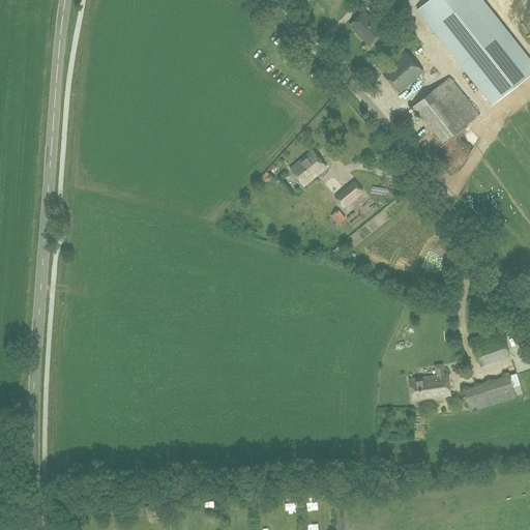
[(492,105),(529,75),(529,60),(482,0),(429,0),(417,9),(492,105)]
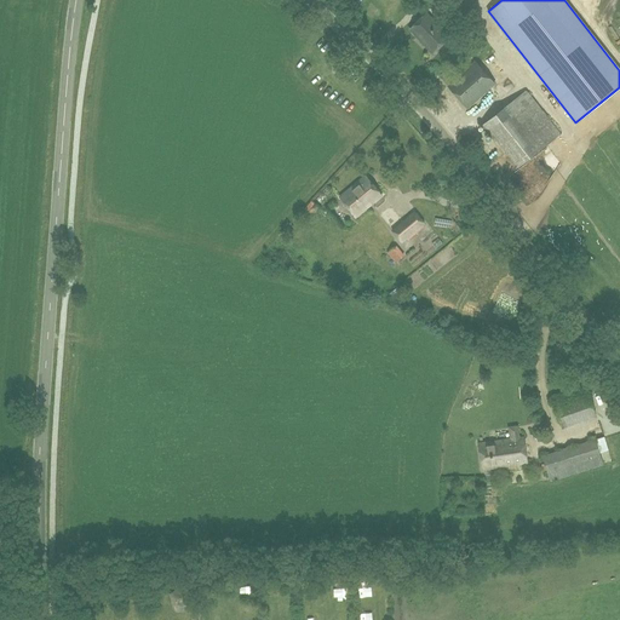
[(432,53),(449,36),(426,13),(409,29),(432,53)]
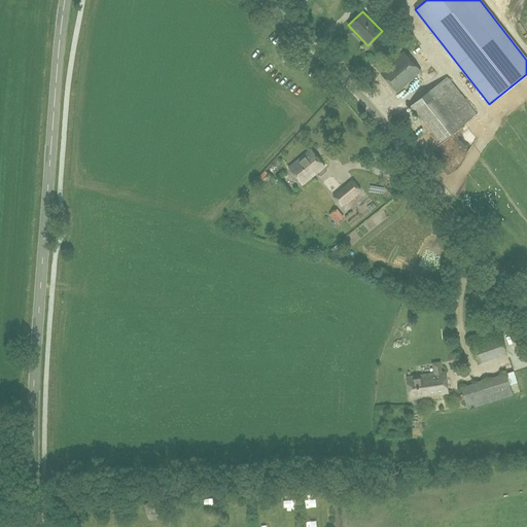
[(397,93),(421,71),(403,53),(381,73),(397,93)]
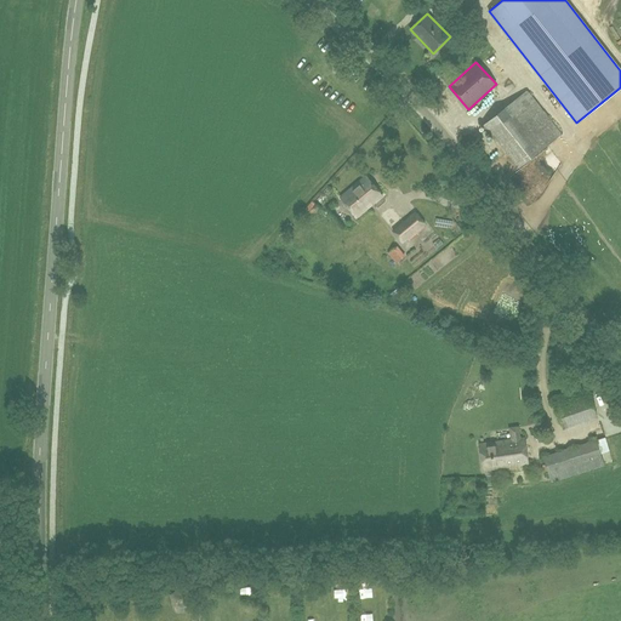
[(519,167),(562,135),(527,91),(483,125),(495,140),(496,138),(519,167)]
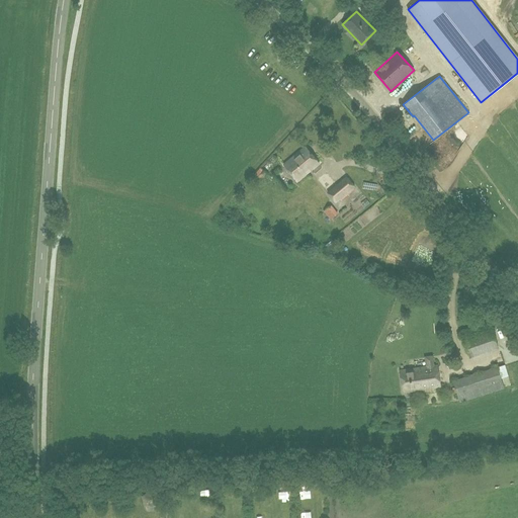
[(297,180),(318,163),(305,148),(284,165),(297,180)]
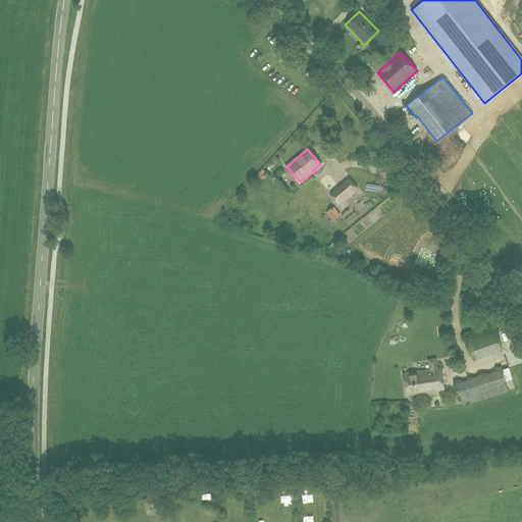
[(265,170),(259,176),(263,180),(269,174),(265,170)]
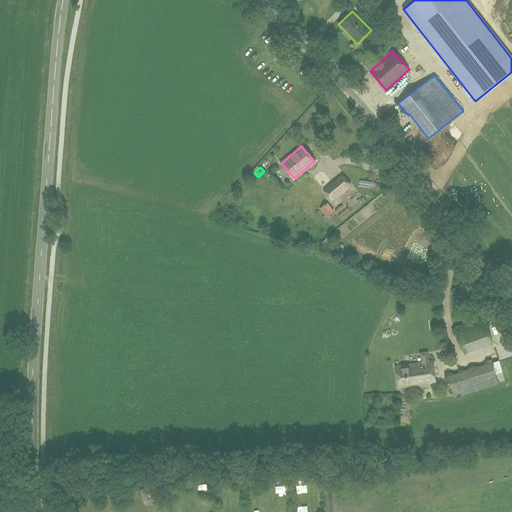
[(331,199),(349,185),(342,175),(324,190),(331,199)]
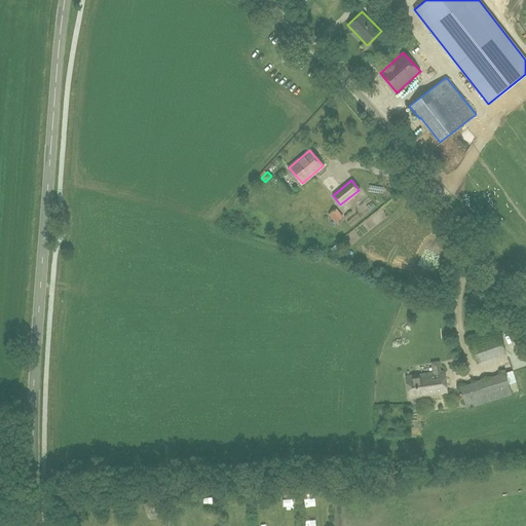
[(374,195),(385,197),(387,190),(375,188),(374,195)]
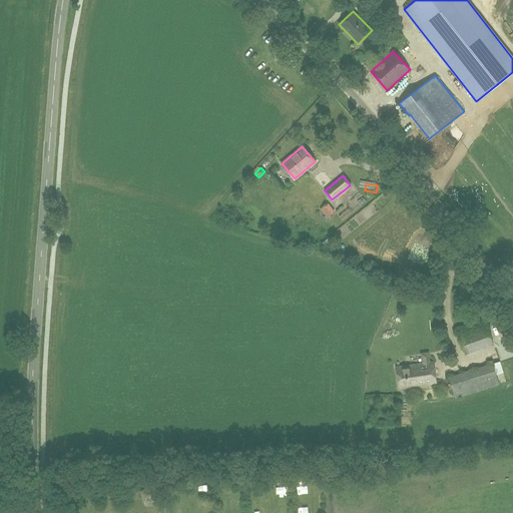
[(324,209),(330,218),(338,213),(332,204),(324,209)]
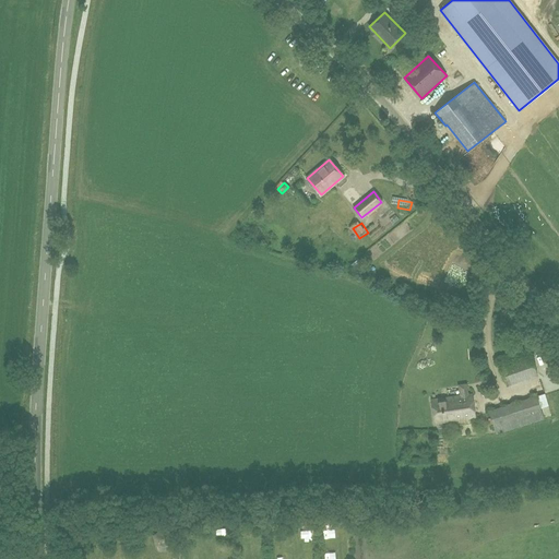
[(347,244),(344,247),(352,253),(355,249),(347,244)]
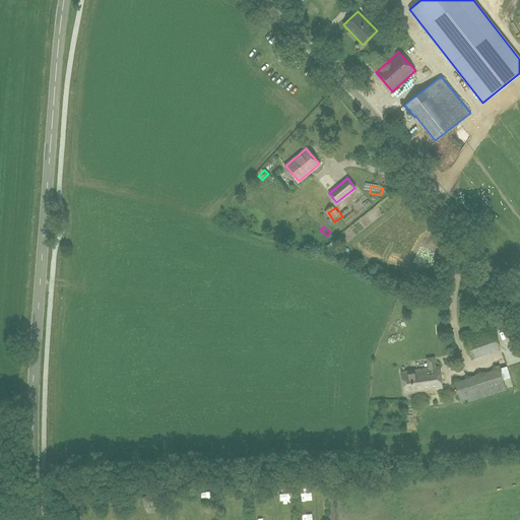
[(470,356),(500,347),(492,324),(463,334),(470,356)]
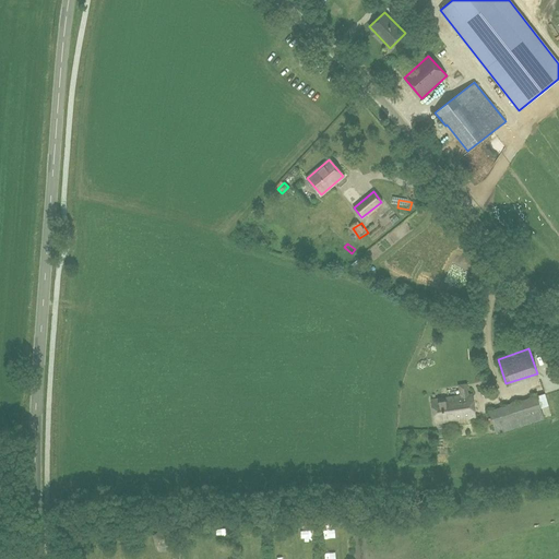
[(467,395),(465,384),(458,385),(459,396),(431,400),(435,424),(476,418),(473,394),(467,395)]
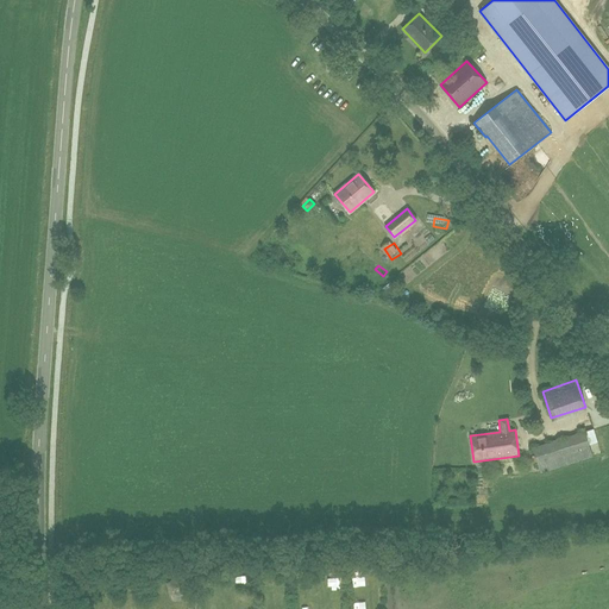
[(585,428),(590,443),(600,440),(595,425),(585,428)]
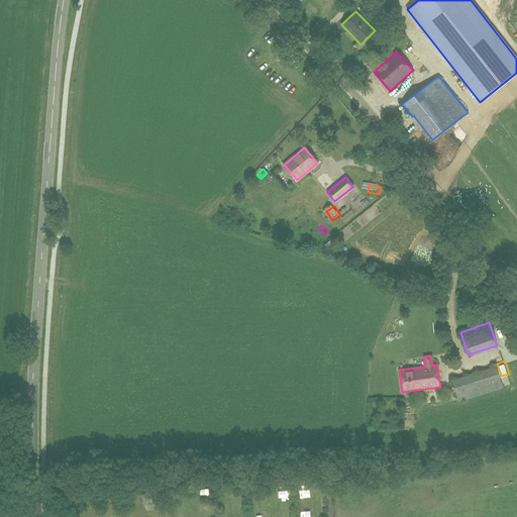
[(458,402),(503,388),(497,367),(452,381),(458,402)]
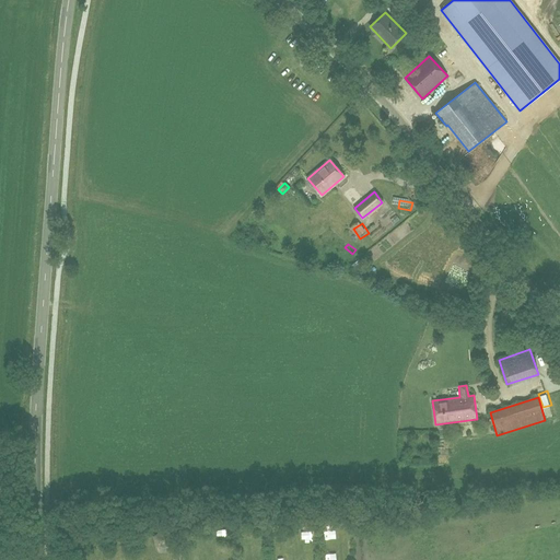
[(214,524),(214,535),(224,535),(224,524),(214,524)]
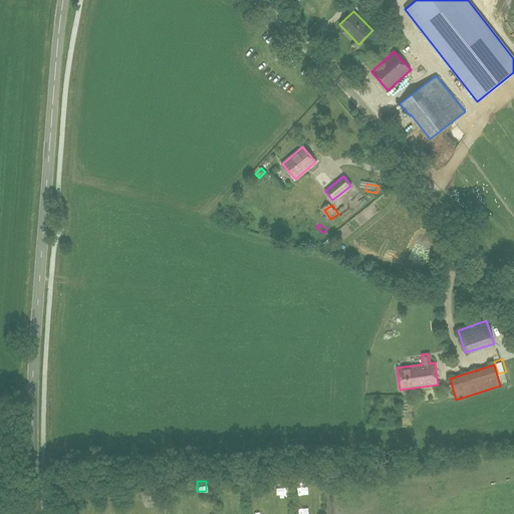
[(173,499),(184,499),(183,483),(172,484),(173,499)]
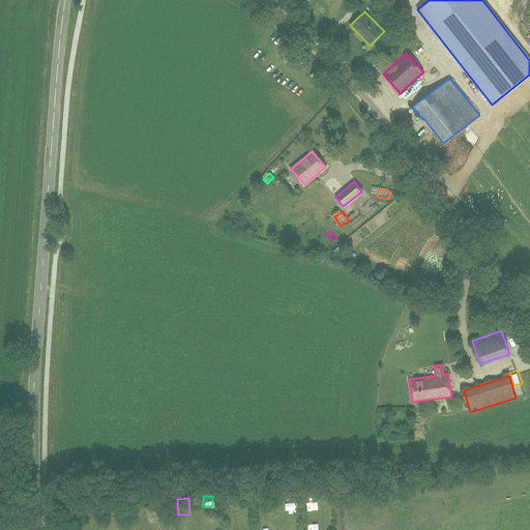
[(159,519),(163,509),(153,500),(144,507),(147,519),(159,519)]
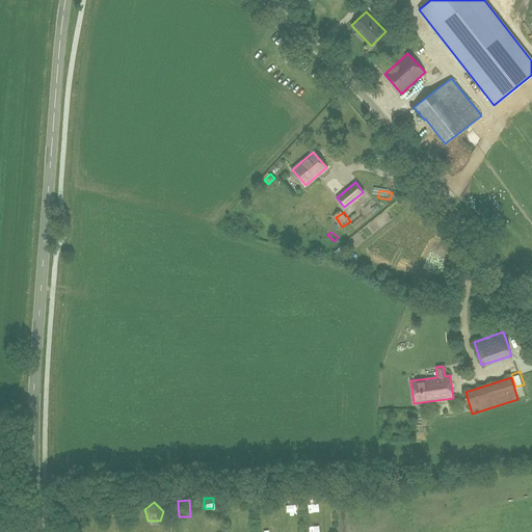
[(207,529),(221,529),(220,520),(207,521),(207,529)]
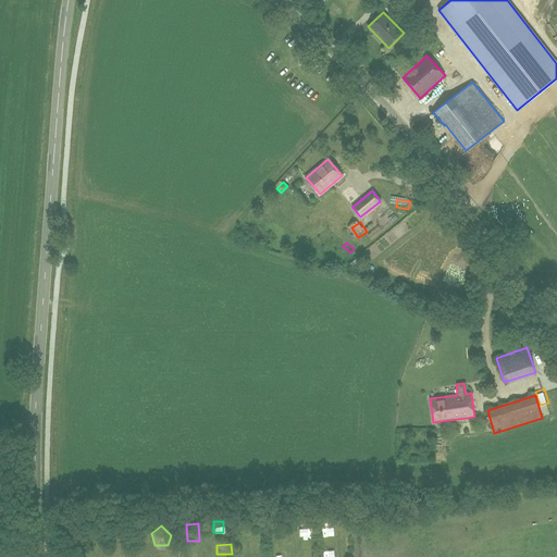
[(325,556),(337,556),(336,544),(325,545),(325,556)]
